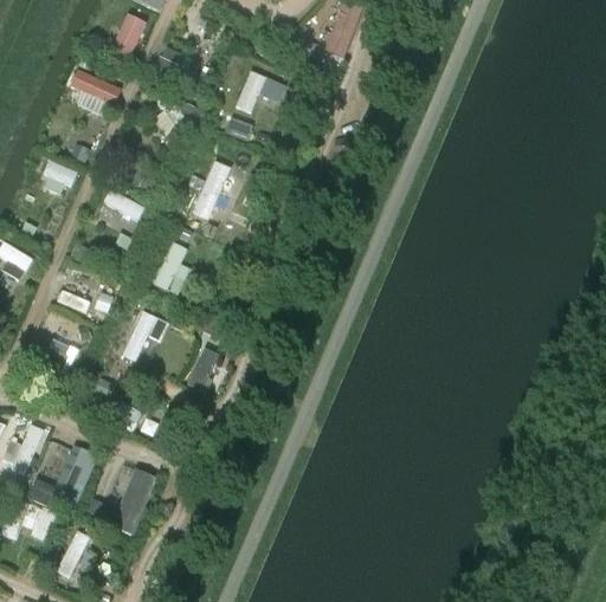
[(135,0),(160,11),(165,0),(135,0)]
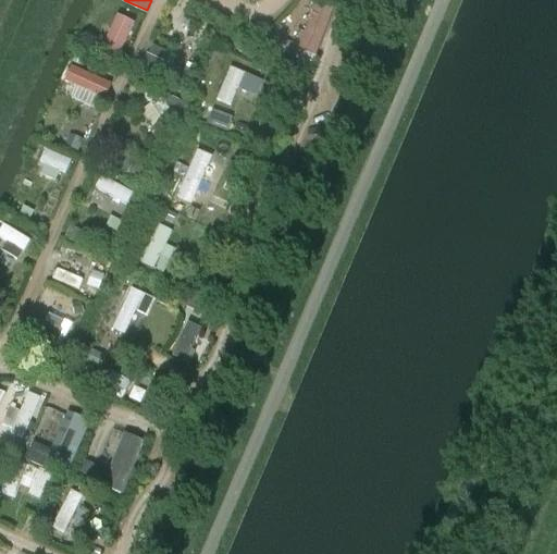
[(317,0),(298,48),(301,50),(314,54),(333,5),(320,0),(317,0)]
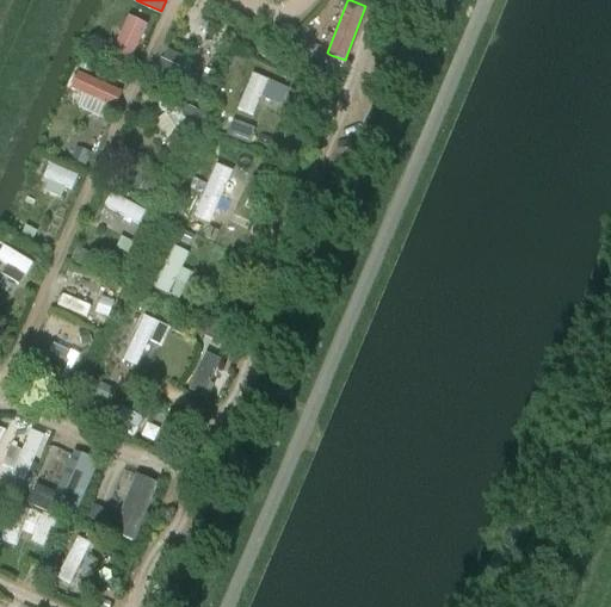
[(127,66),(147,24),(128,14),(107,57),(127,66)]
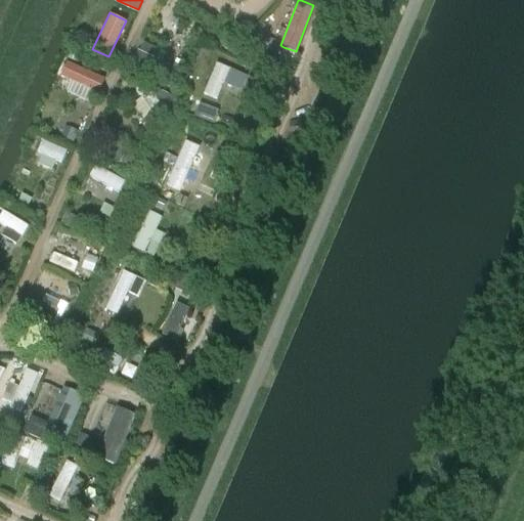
[(174,13),(171,22),(176,24),(180,15),(174,13)]
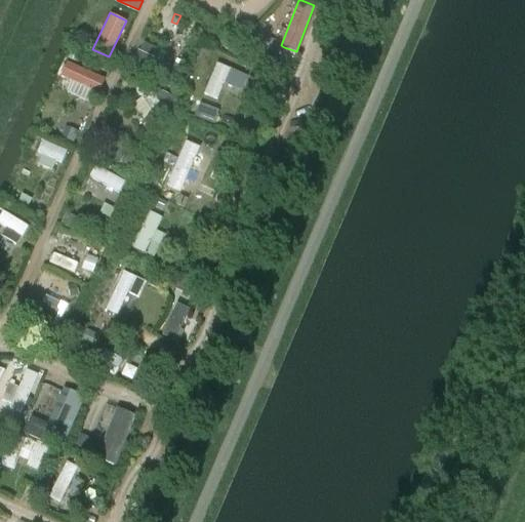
[(264,34),(275,22),(269,16),(257,28),(264,34)]
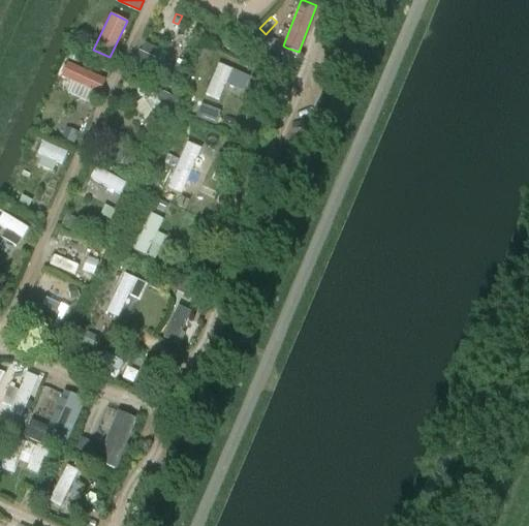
[(138,51),(133,63),(174,82),(180,69),(169,65),(174,56),(145,42),(141,52),(138,51)]
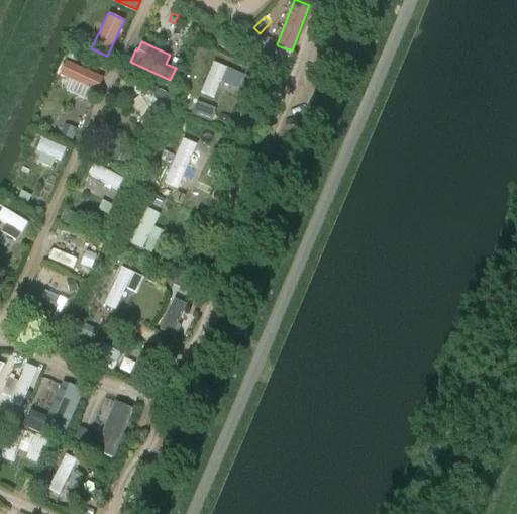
[(74,59),(77,52),(71,48),(68,56),(74,59)]
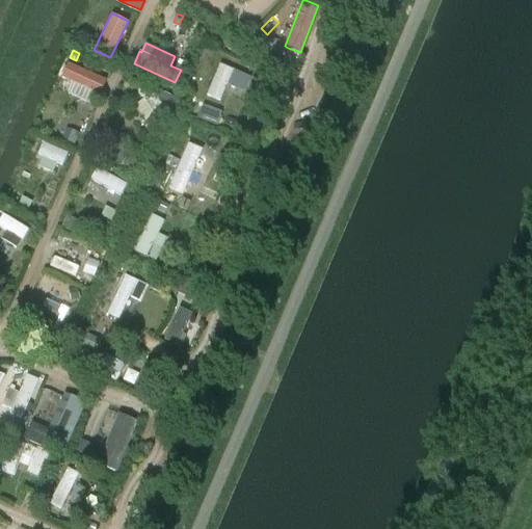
[(220,99),(233,69),(219,62),(207,94),(220,99)]
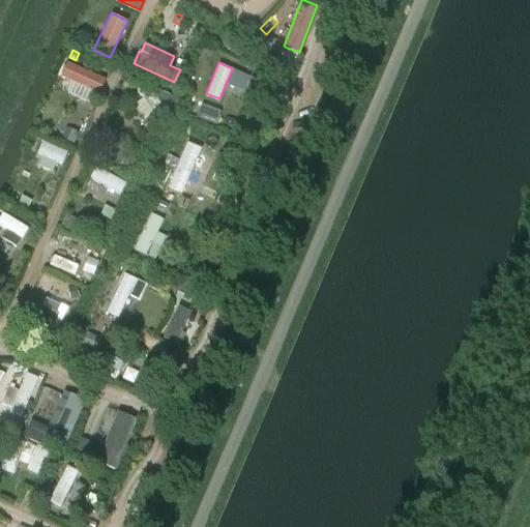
[(67,63),(61,77),(71,81),(67,91),(88,100),(92,90),(98,93),(105,80),(67,63)]
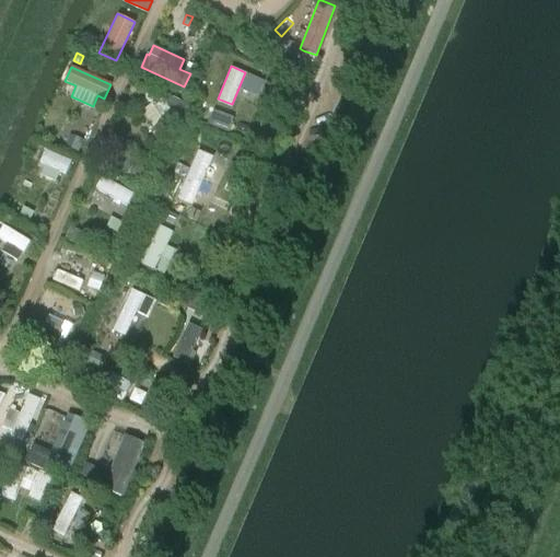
[(257,96),(264,80),(245,72),(238,89),(257,96)]
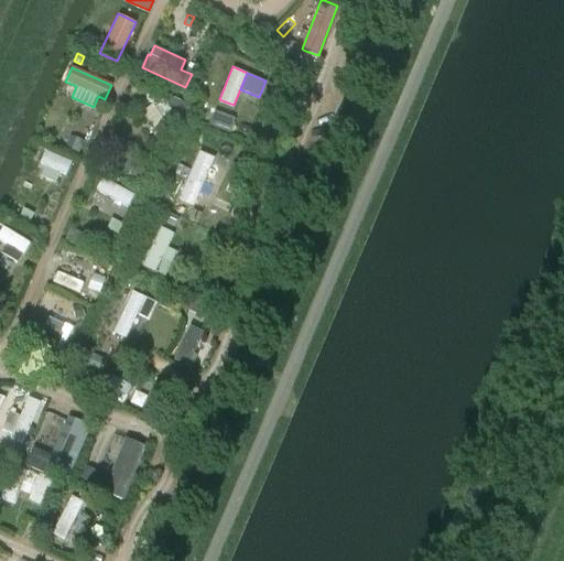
[(176,115),(167,104),(155,88),(145,96),(152,104),(165,121),(166,122),(176,115)]
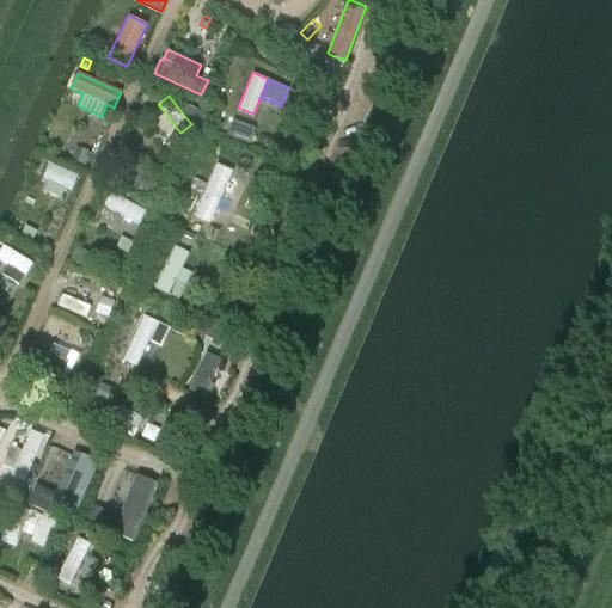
[(199,118),(201,110),(185,103),(182,112),(191,124),(199,118)]
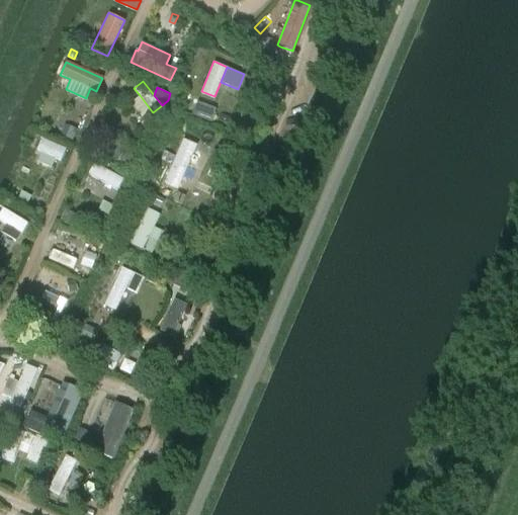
[(210,120),(216,106),(206,103),(201,117),(210,120)]
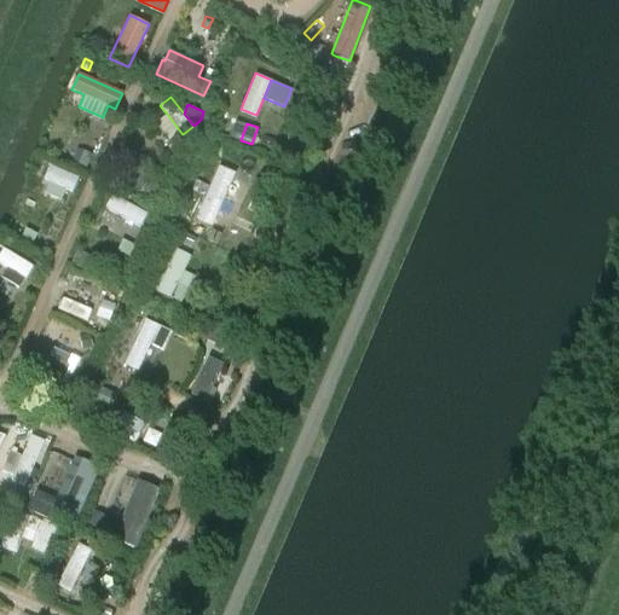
[(86,167),(92,152),(76,146),(71,161),(86,167)]
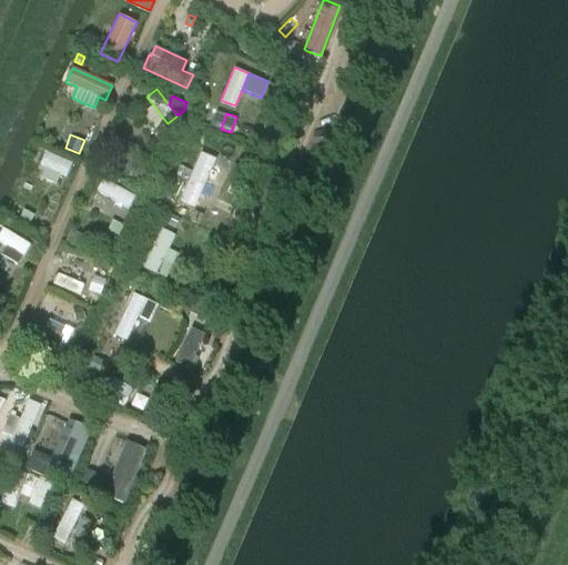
[(67,174),(72,162),(46,151),(40,163),(46,165),(41,175),(56,182),(60,172),(67,174)]
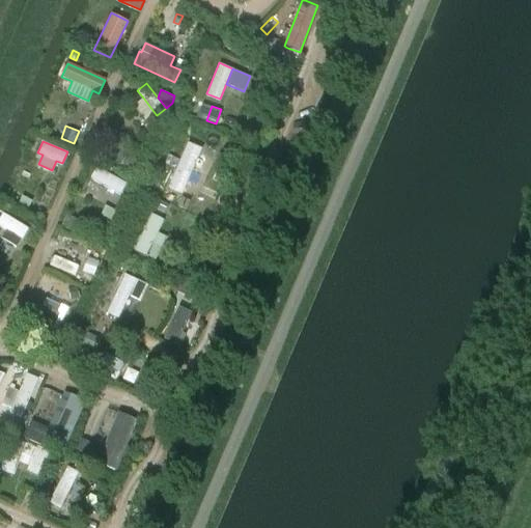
[(182,191),(200,147),(188,142),(169,186),(182,191)]
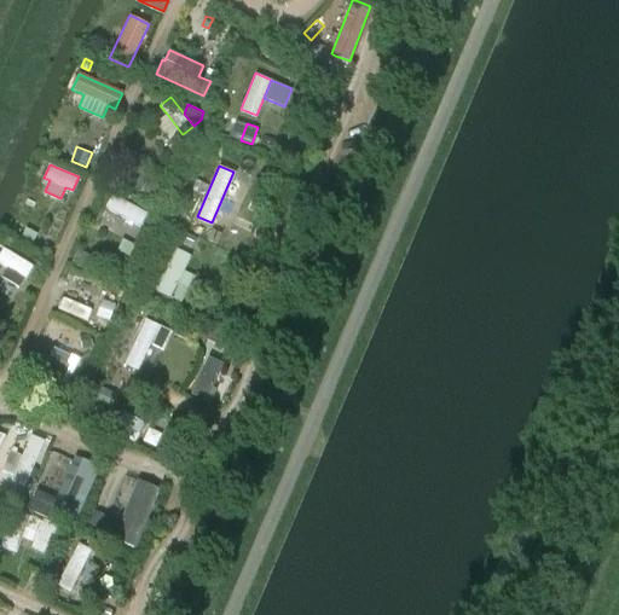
[(139,191),(146,175),(133,169),(126,184),(139,191)]
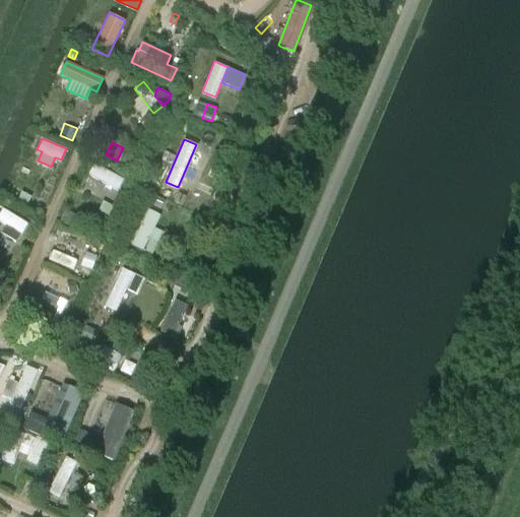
[(133,168),(142,149),(127,142),(118,160),(133,168)]
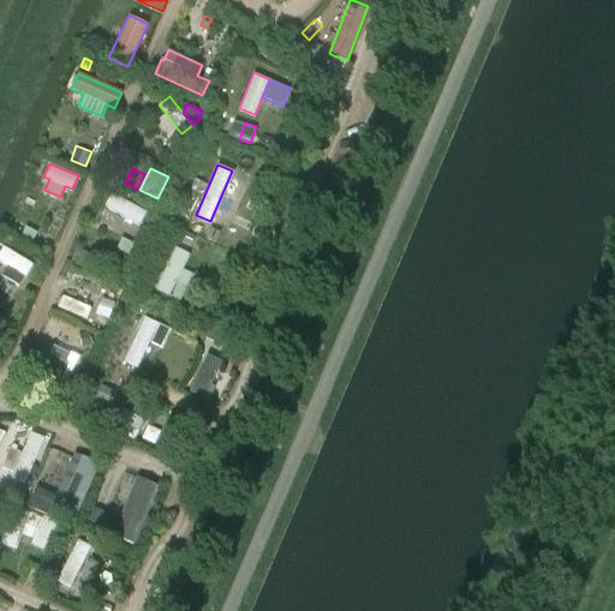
[(204,193),(208,184),(195,178),(191,187),(204,193)]
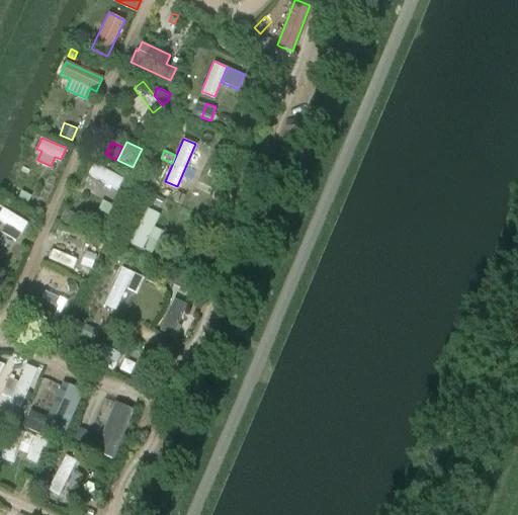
[(117,188),(123,178),(94,162),(88,172),(117,188)]
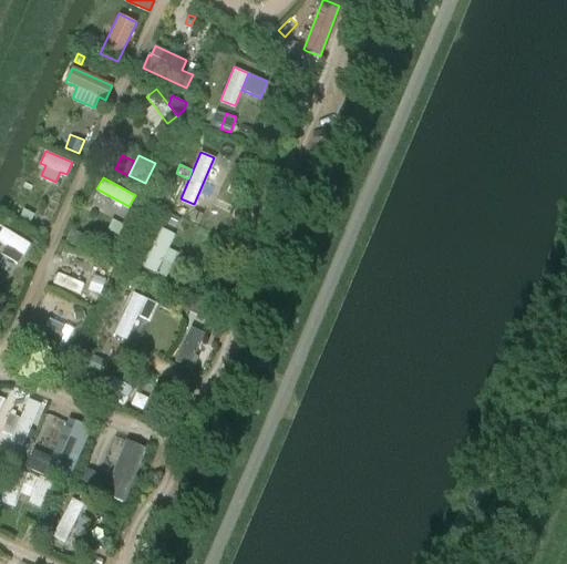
[(29,224),(33,214),(23,208),(18,218),(29,224)]
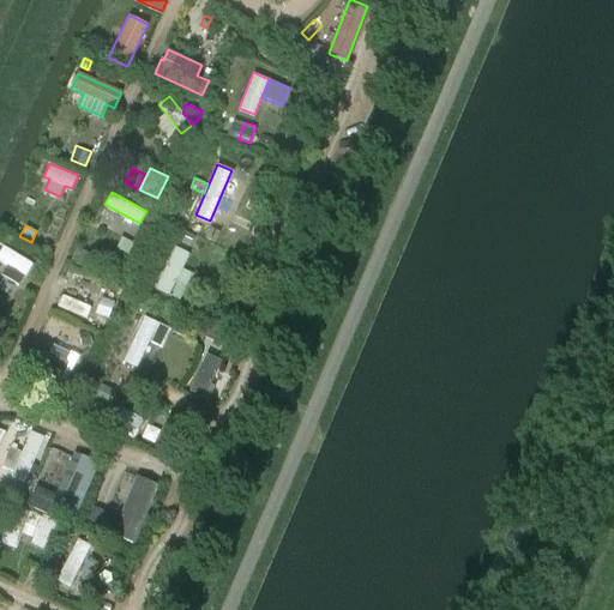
[(215,241),(220,230),(210,227),(205,237),(215,241)]
